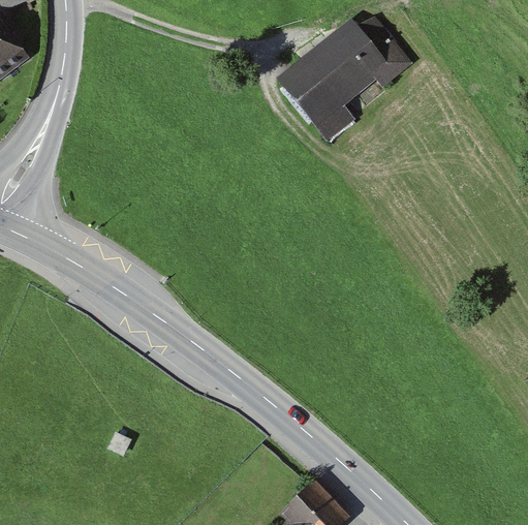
[(2,0),(5,8),(28,0),(2,0)]
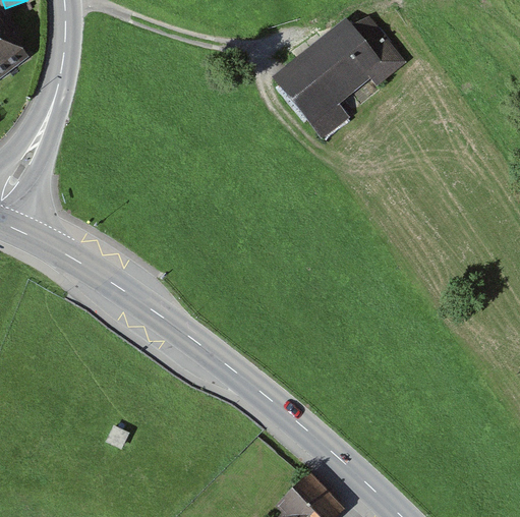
[(352,24),(346,16),(272,77),(322,138),(349,117),(339,104),(370,78),(376,84),(407,60),(369,14),(352,24)]
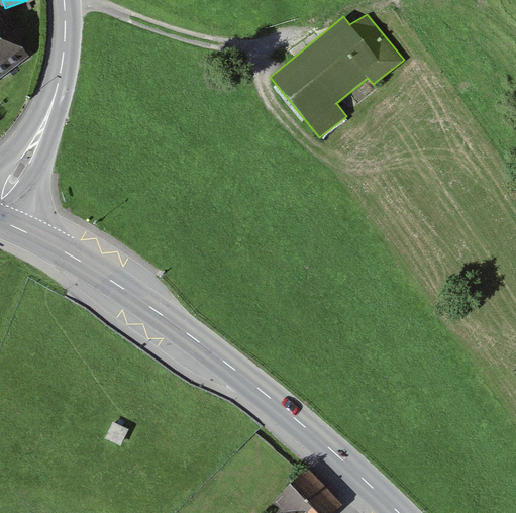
[(0,78),(28,57),(0,19),(0,78)]
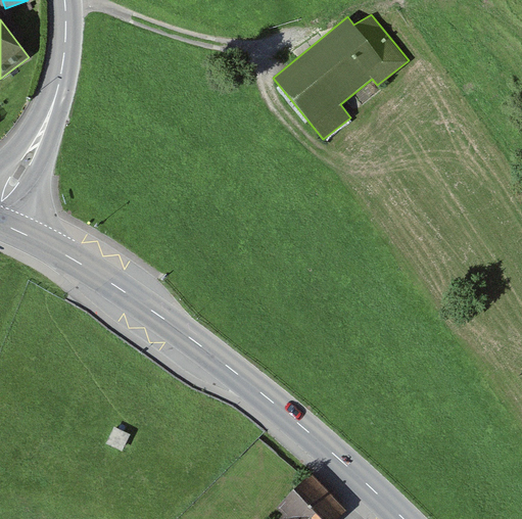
[(131,433),(114,425),(105,442),(122,451),(131,433)]
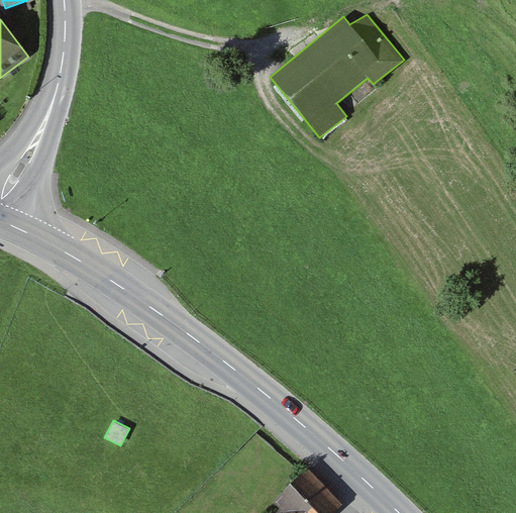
[(335,512),(345,503),(307,465),(270,502),(277,509),(272,512),(335,512)]
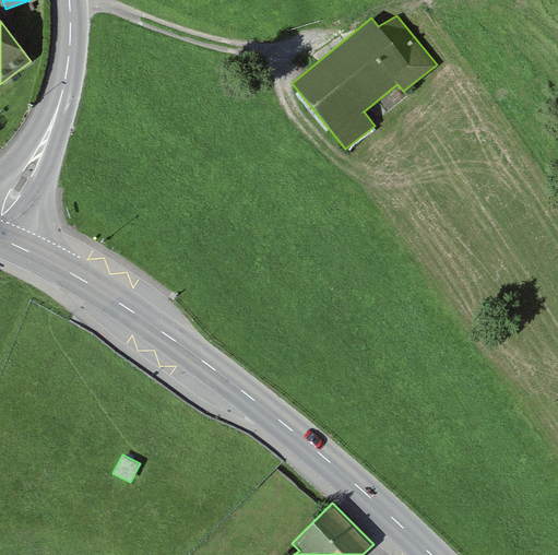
All buildings are outlined.
